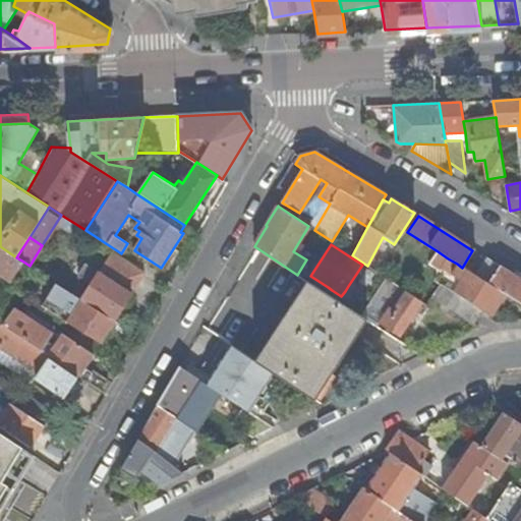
[(16,257),(0,246),(0,273),(11,281),(23,262),(16,257)]
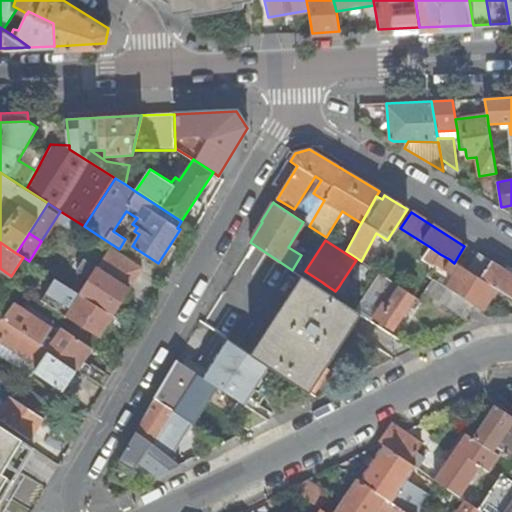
[(440,254),(430,247),(421,261),(431,268),(440,254)]
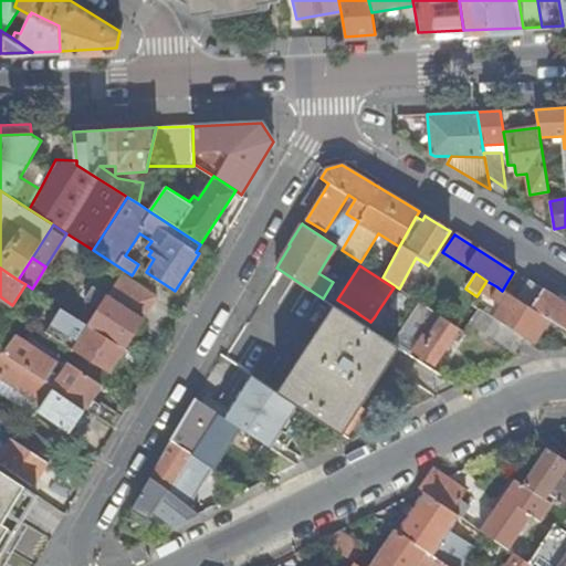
[(88,325),(124,347),(157,297),(122,275),(108,295),(92,285),(85,295),(102,305),(88,325)]
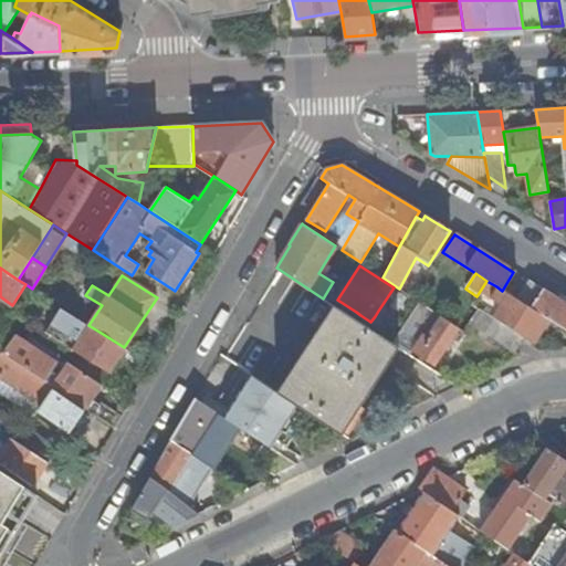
[(565,304),(527,281),(516,300),(547,320),(565,331),(565,304)]
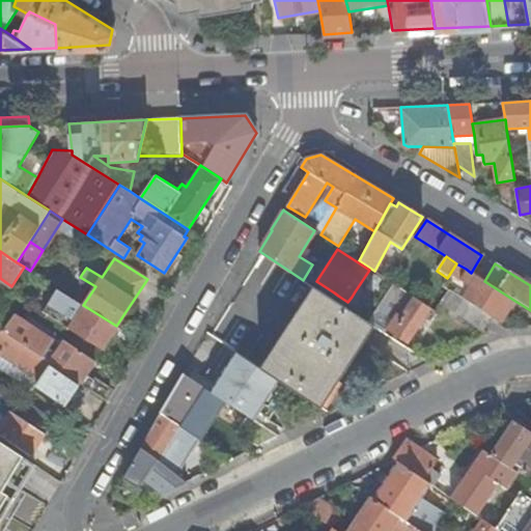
[(513,300),(484,281),(471,273),(466,269),(460,277),(472,285),(463,298),(493,318),(500,323),(513,300)]
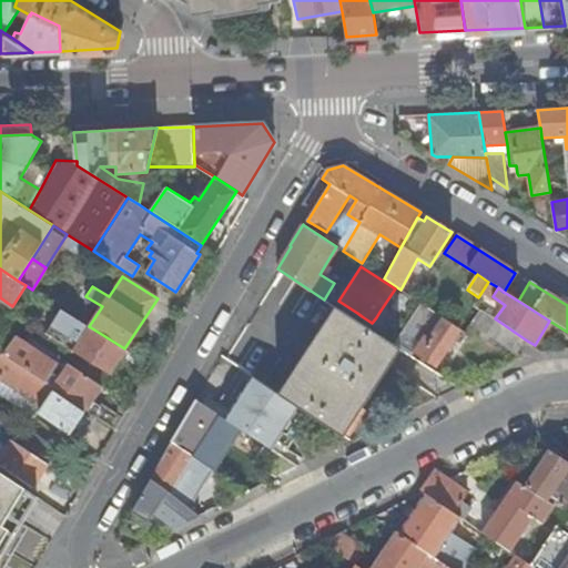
[(435,367),(460,330),(421,303),(402,330),(409,335),(425,345),(417,356),(435,367)]
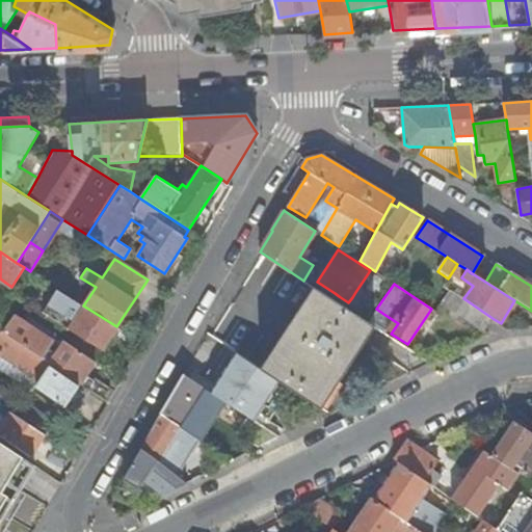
[(282,384),(316,407),(369,323),(367,322),(317,289),(265,373),(282,384)]
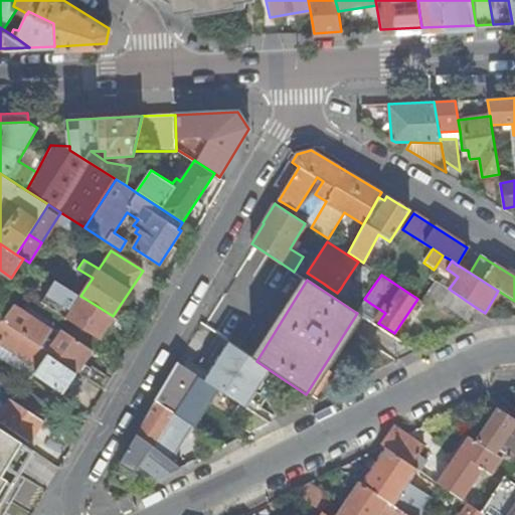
[(469,323),(478,309),(449,289),(436,280),(426,294),(469,323)]
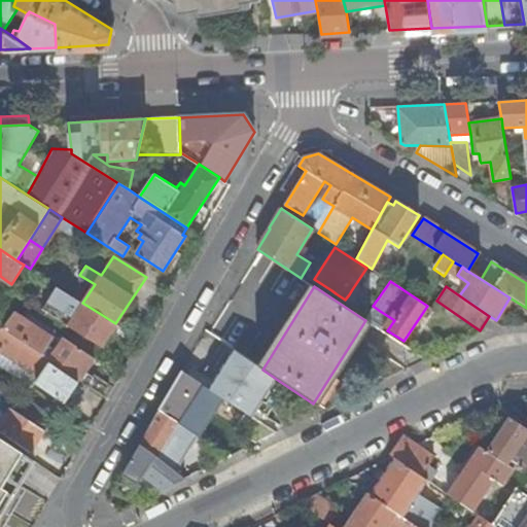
[(100,347),(115,323),(82,303),(68,325),(100,347)]
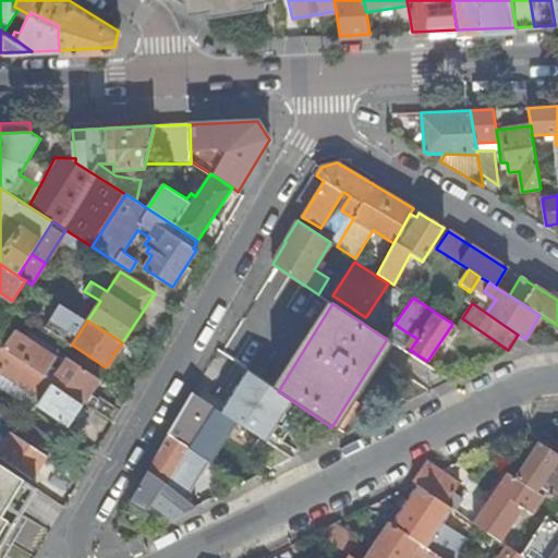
[(387,339),(392,343),(402,329),(395,324),(385,338),(387,339)]
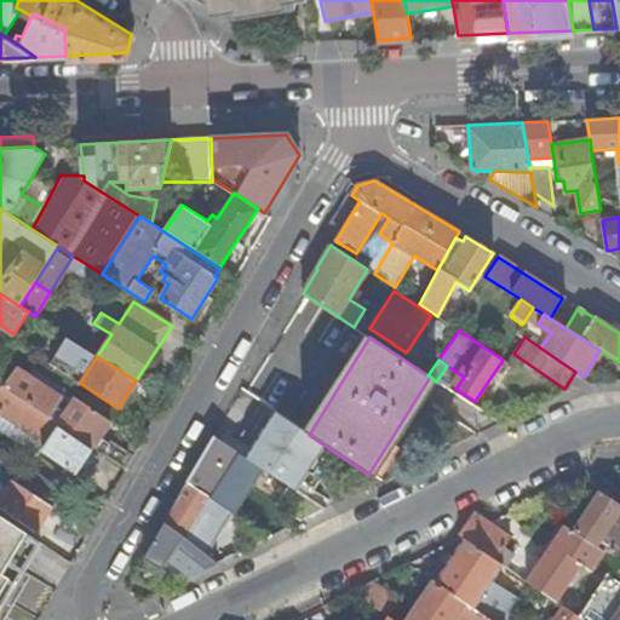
[(126,470),(135,453),(103,432),(109,420),(75,399),(65,411),(58,406),(67,392),(19,362),(10,362),(1,366),(0,367),(0,384),(92,447),(126,470)]
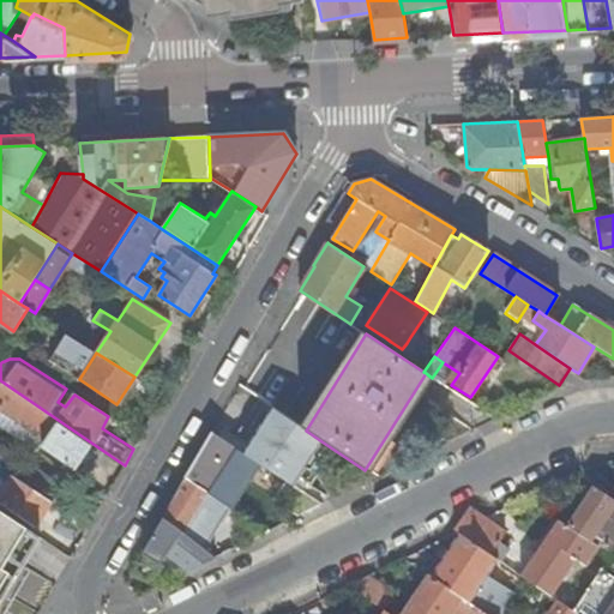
[(76,468),(91,443),(0,380),(0,410),(46,441),(43,446),(76,468)]
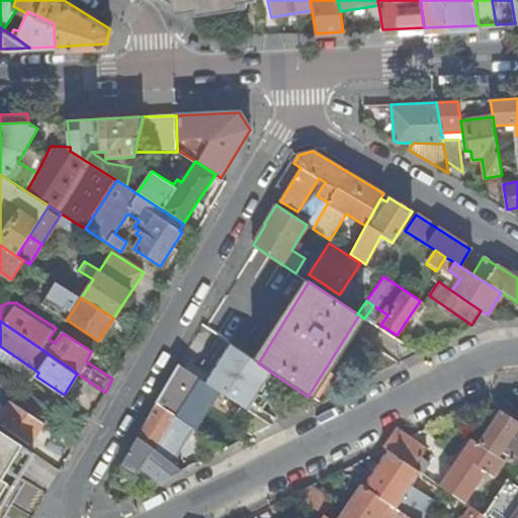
[(55,343),(63,333),(56,328),(49,339),(55,343)]
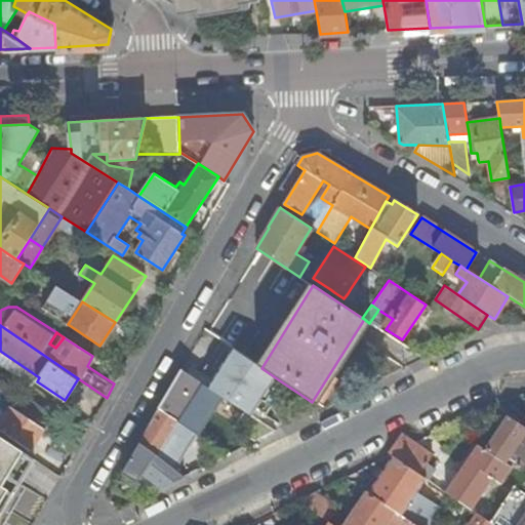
[(254,419),(278,379),(261,368),(227,345),(202,385),(224,399),(243,412),(254,419)]
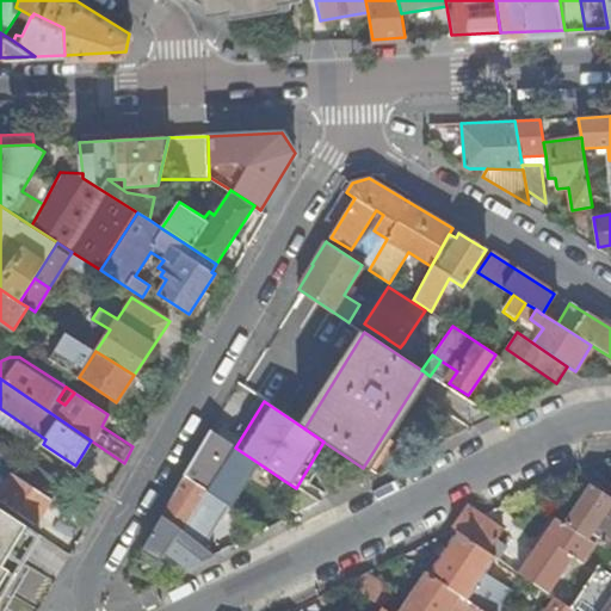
[(210,432),(185,476),(230,508),(260,464),(235,448),(210,432)]
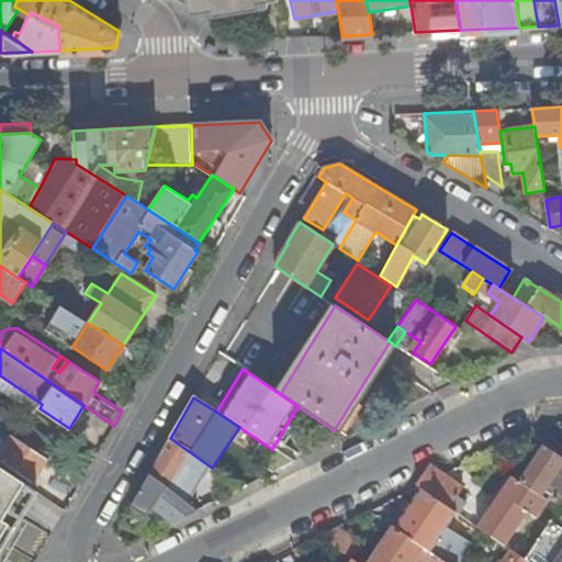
[(0,427),(47,460),(56,447),(32,431),(34,430),(0,408),(0,427)]
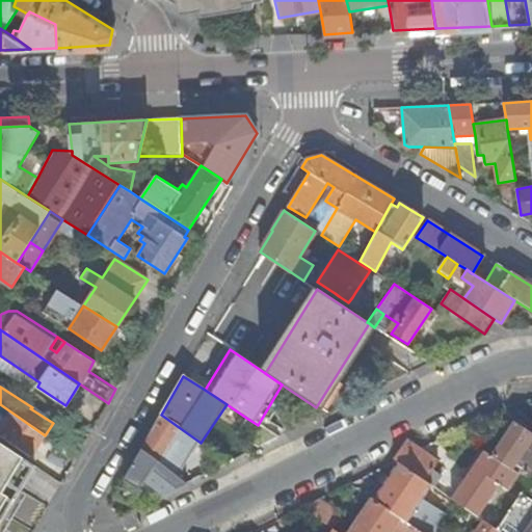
[(0,404),(0,413),(7,418),(0,428),(0,436),(30,457),(45,435),(0,404)]
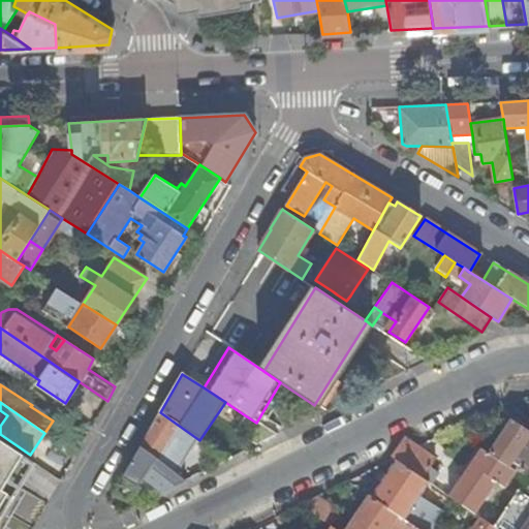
[(160,412),(141,447),(174,472),(189,449),(192,452),(199,440),(160,412)]
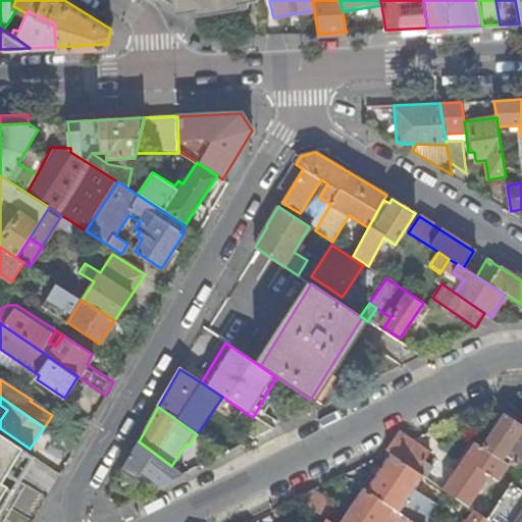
[(521,427),(504,416),(484,448),(509,464),(517,469),(521,460),(521,452),(512,446),(521,428),(521,427)]
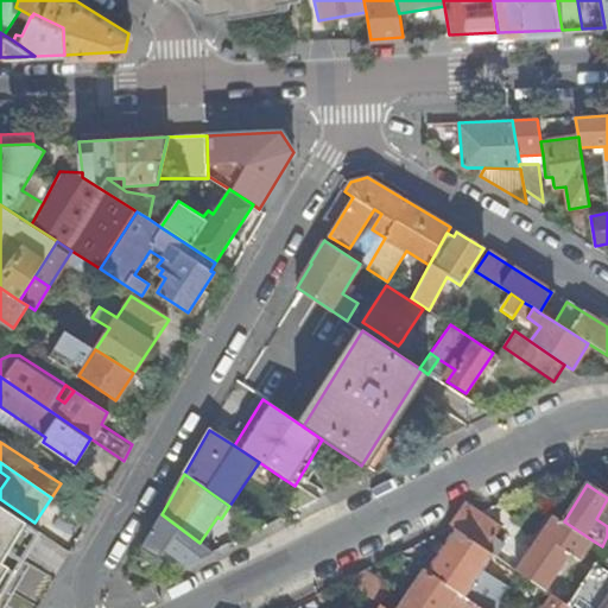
[(297,512),(318,501),(304,492),(291,499),(297,512)]
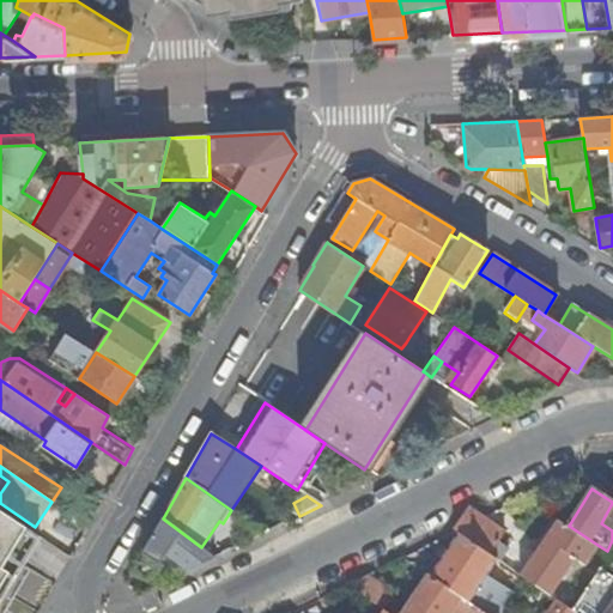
[(0,551),(16,560),(34,532),(0,508),(0,551)]
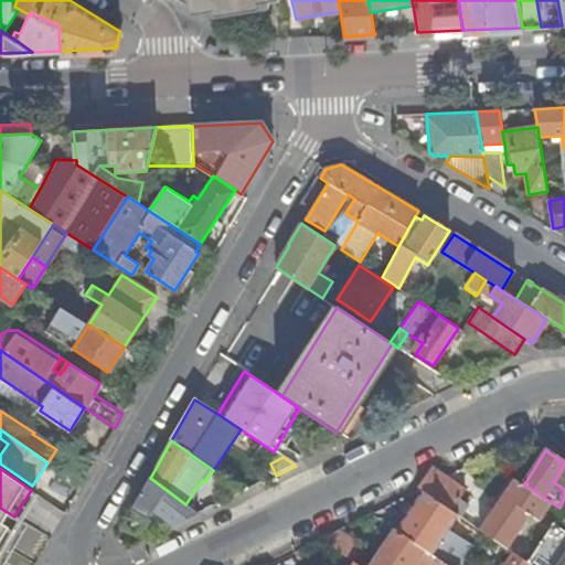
[(466,491),(432,469),(418,488),(423,490),(452,511),(459,500),(466,491)]
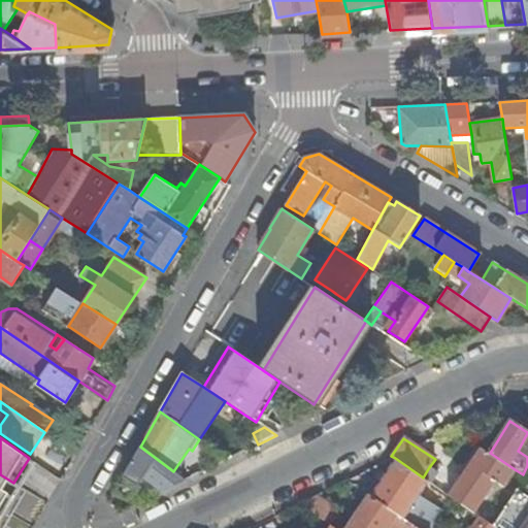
[(144,496),(144,500),(185,481),(173,471),(140,447),(116,491),(127,498),(144,476),(156,486),(144,496)]
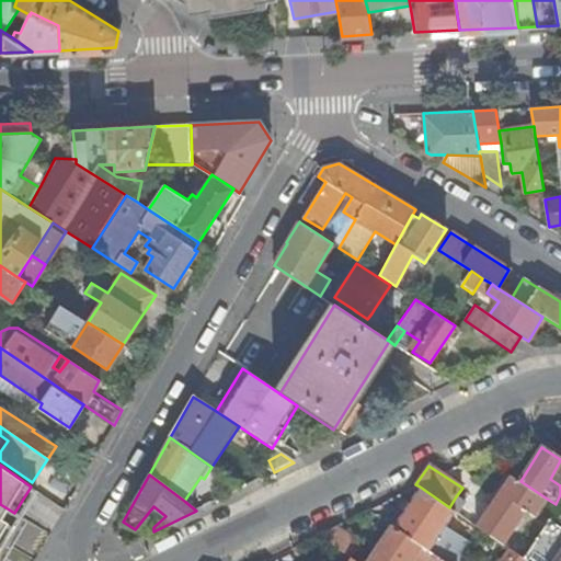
[(521,481),(512,476),(477,526),(504,545),(526,512),(535,517),(547,499),(521,481)]
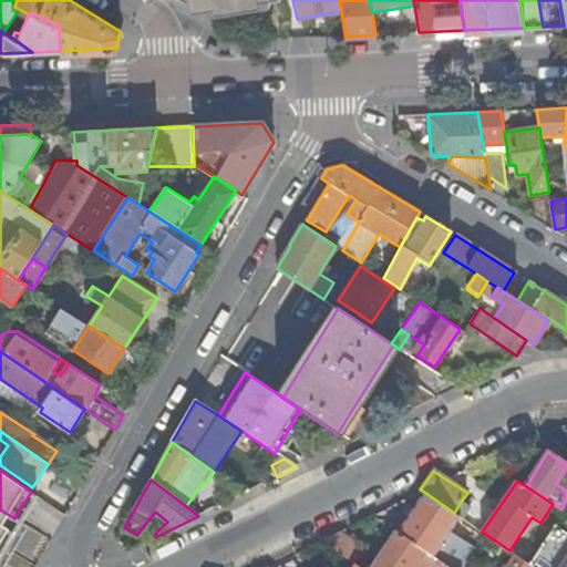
[(22,523),(38,496),(31,492),(14,518),(22,523)]
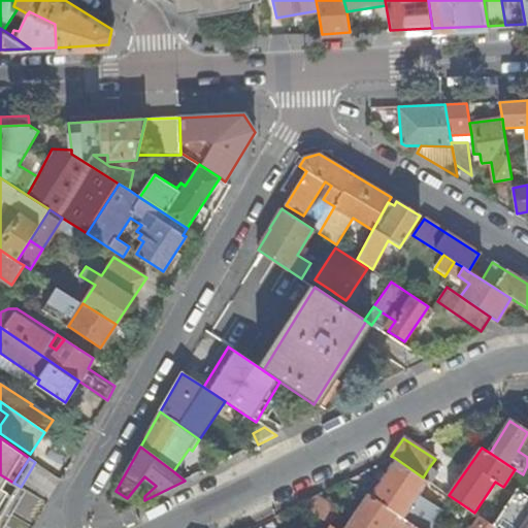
[(423,477),(395,458),(369,496),(369,497),(416,527),(431,527),(442,510),(420,496),(429,483),(423,477)]
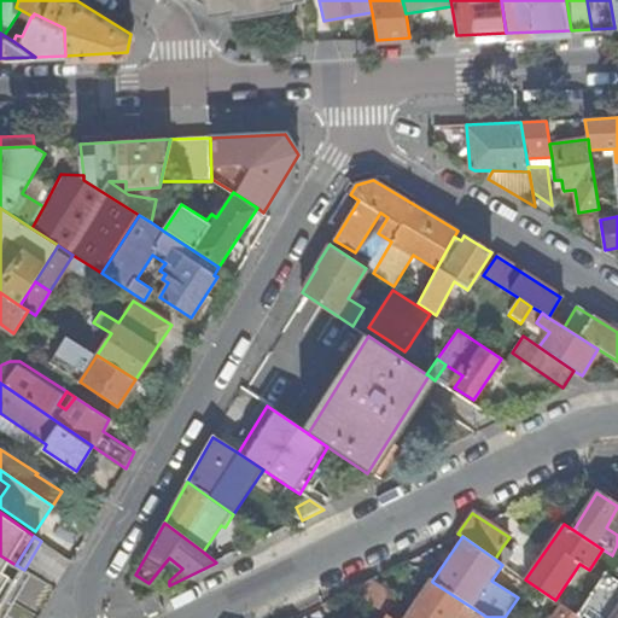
[(512,554),(502,547),(495,559),(502,565),(505,565),(512,554)]
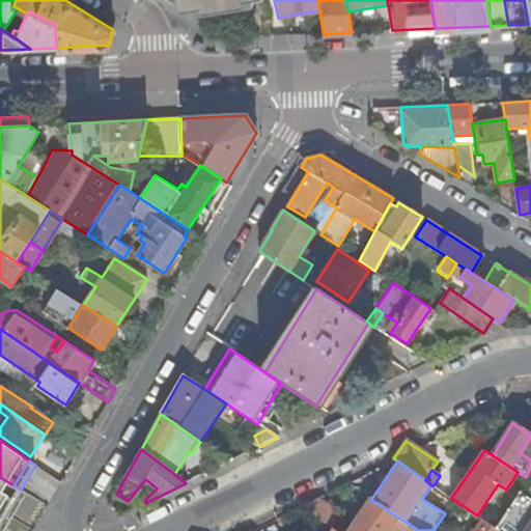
[(15,500),(21,490),(14,485),(0,477),(0,510),(5,514),(15,500)]
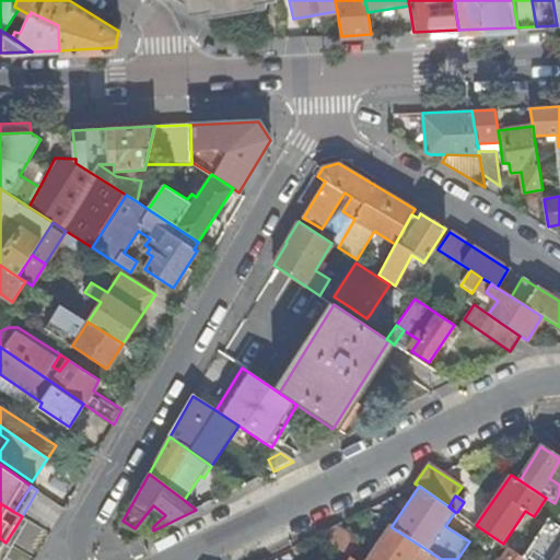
[(541,559),(536,556),(559,520),(559,505),(558,504),(524,558),(526,559),(559,559),(559,550),(553,559),(541,559)]
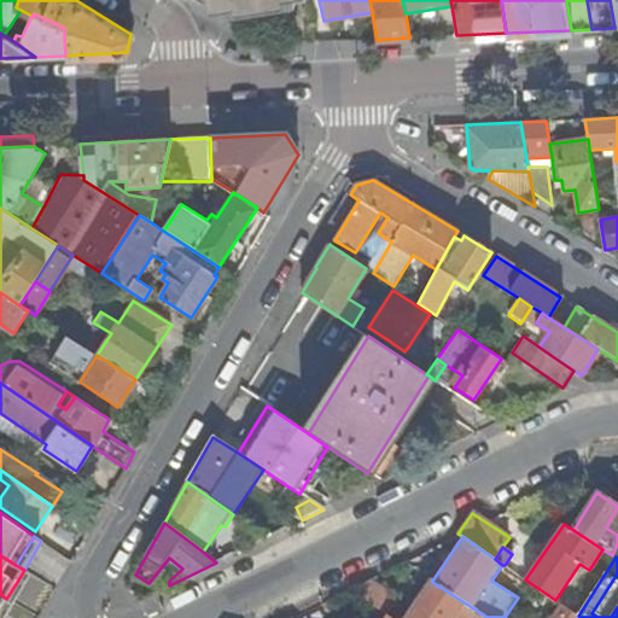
[(397,598),(371,581),(350,592),(386,616),(397,598)]
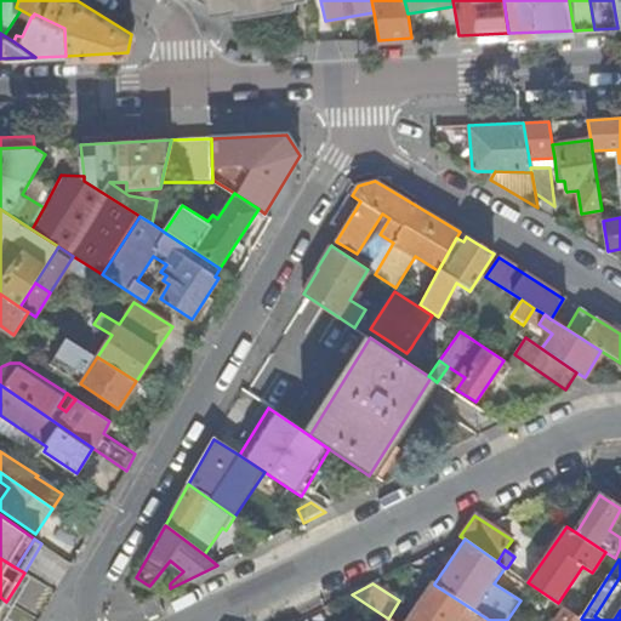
[(489,620),(434,585),(410,620),(489,620)]
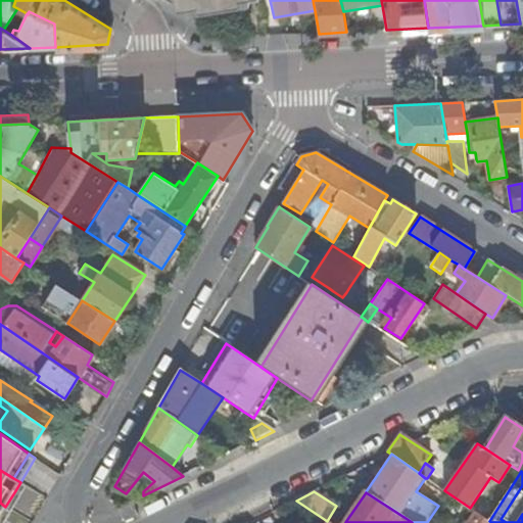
[(475,512),(467,522),(491,522),(489,521),(475,512)]
